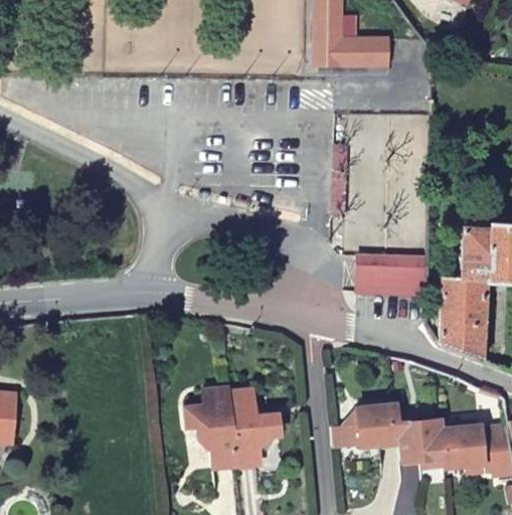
[(338,0),(313,0),(312,64),(323,64),(347,65),(347,73),(383,74),(384,41),(373,41),(338,40),(338,0)]
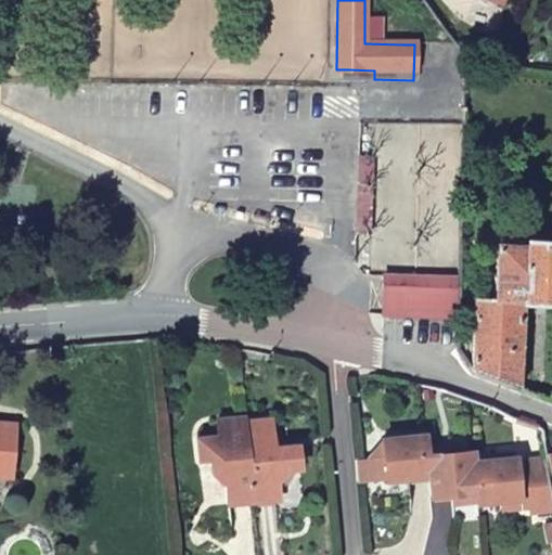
[(374,79),(374,71),(348,69),(348,79),(374,79)]
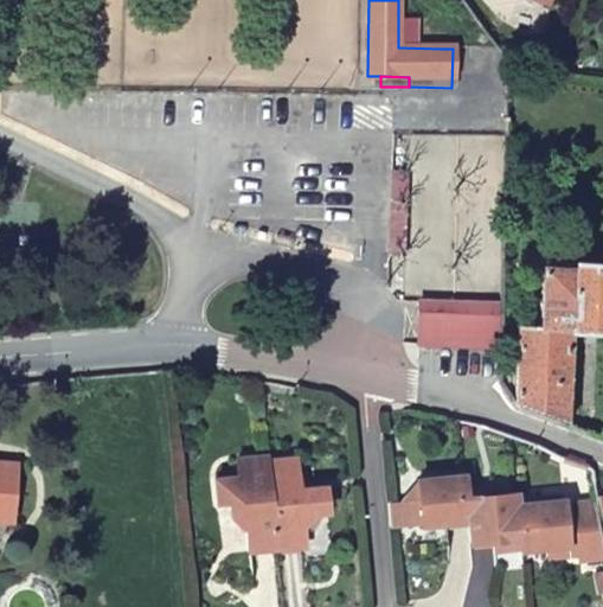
[(393,215),(392,215),(390,262),(406,262),(408,215),(393,215)]
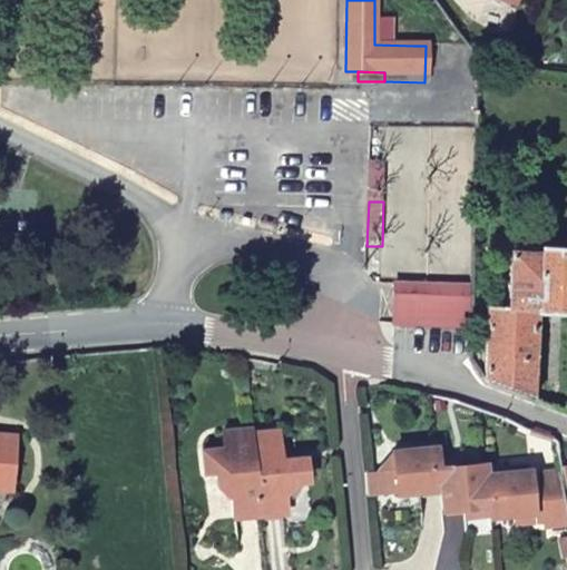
[(492,301),(487,380),(536,397),(544,308),(566,310),(566,408),(566,241),(546,239),(545,246),(515,245),(511,303),(492,301)]
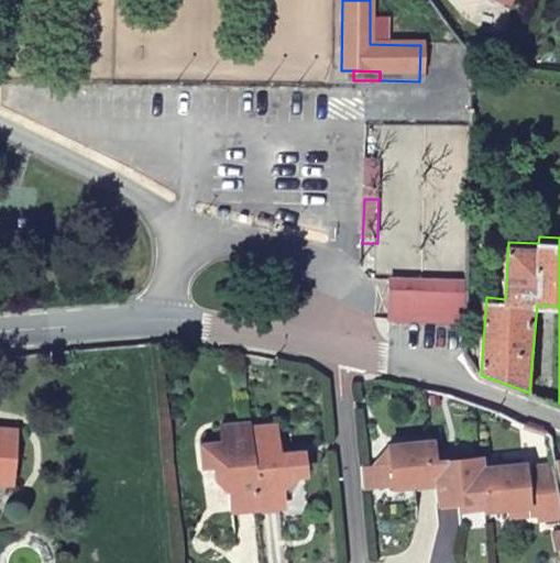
[(457,324),(458,278),(388,276),(387,322),(457,324)]
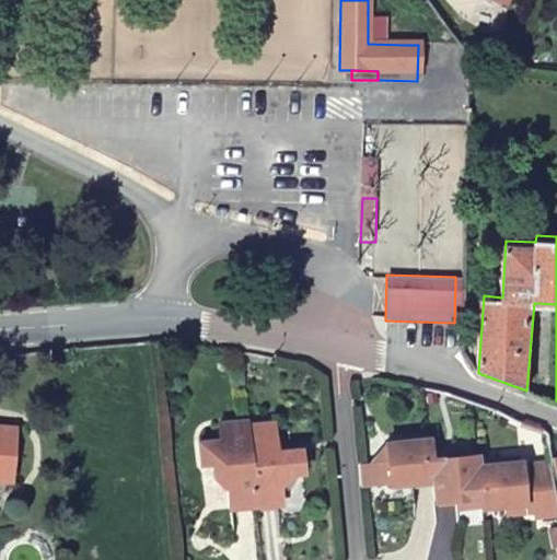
[(233,506),(263,503),(253,423),(253,419),(220,422),(223,439),(201,441),(205,463),(217,462),(219,476),(231,485),(233,506)]
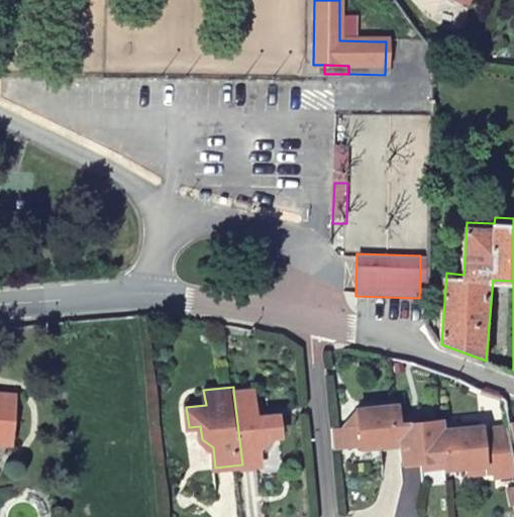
[(233,391),(242,464),(263,462),(261,447),(270,436),(283,434),(280,414),(258,415),(254,389),(233,391)]
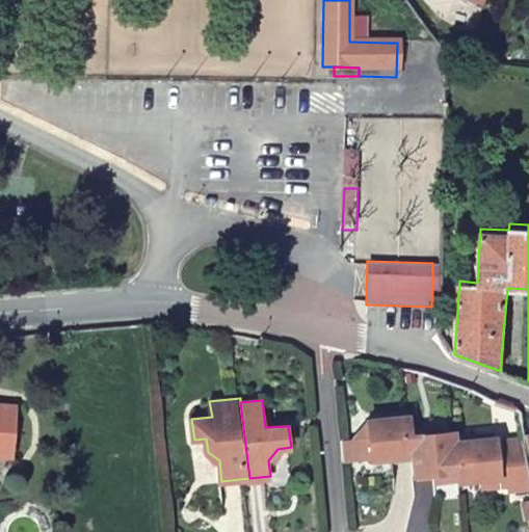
[(0,454),(14,455),(17,404),(0,403),(0,454)]
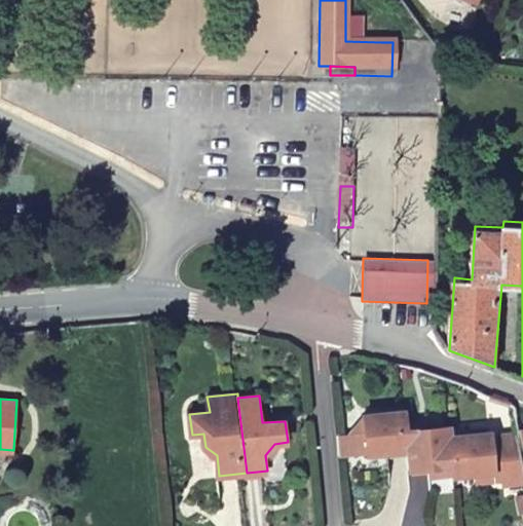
[(413,445),(411,429),(409,408),(366,414),(366,416),(351,430),(340,433),(343,455),(413,445)]
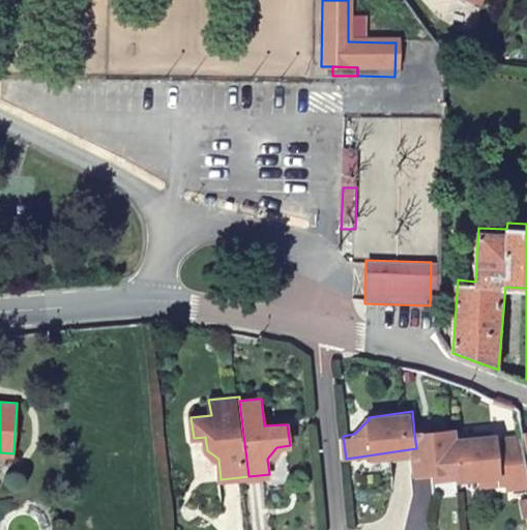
[(460,439),(458,428),(414,433),(416,448),(418,471),(436,469),(462,466),(460,439)]
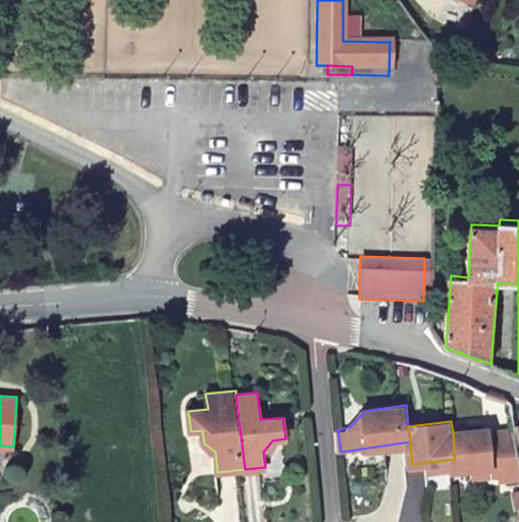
[(518,426),(500,429),(506,479),(518,477),(518,426)]
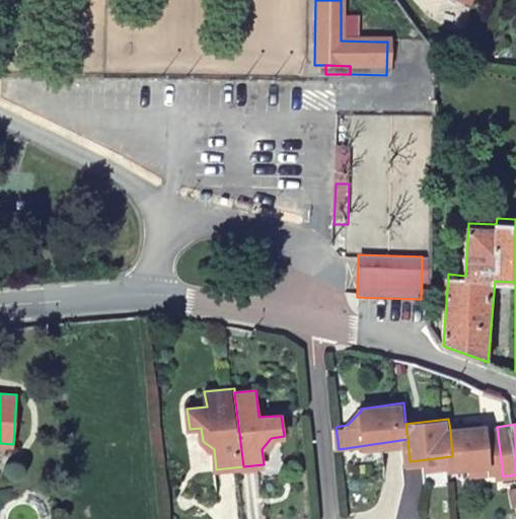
[(489,426),(450,430),(452,456),(454,466),(492,462),(489,426)]
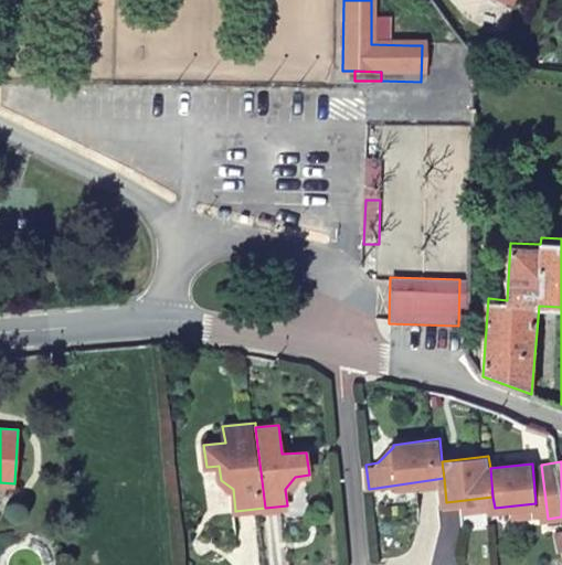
[(466,512),(495,508),(492,497),(465,500),(466,512)]
